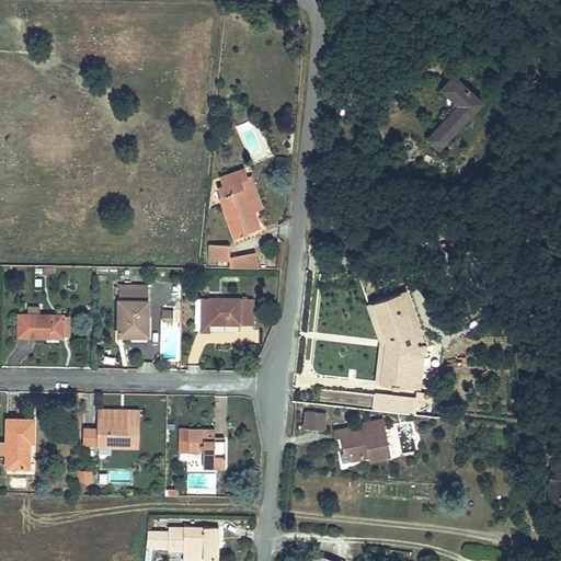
[(459,104),(427,140),(439,150),(482,101),(451,76),(441,88),(459,104)]
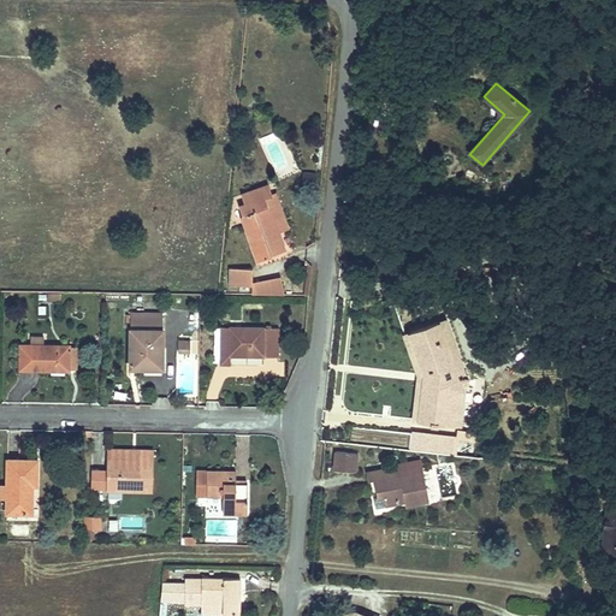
[(261,203),(268,200),(264,190),(238,199),(242,207),(235,209),(253,261),(279,253),(274,238),(261,203)]
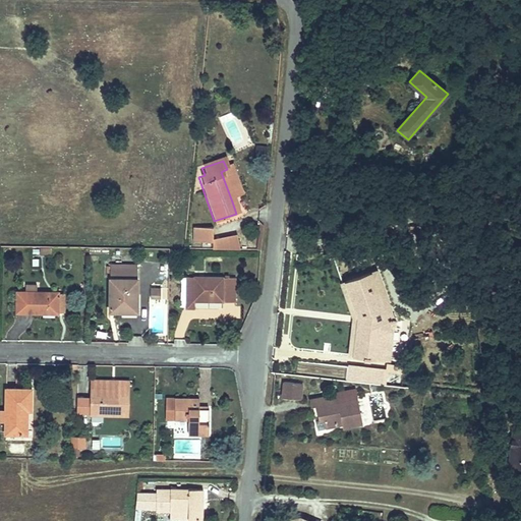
[(231,168),(227,169),(221,172),(232,201),(241,198),(231,168)]
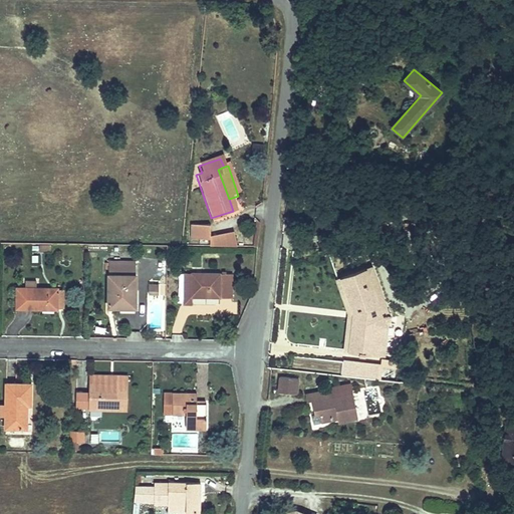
[(207,225),(188,226),(188,238),(207,238),(207,225)]
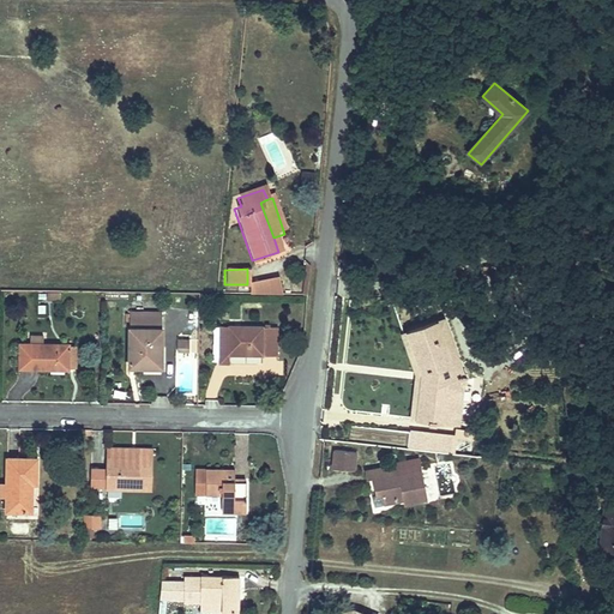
[(248,284),(251,296),(280,298),(276,281),(248,284)]
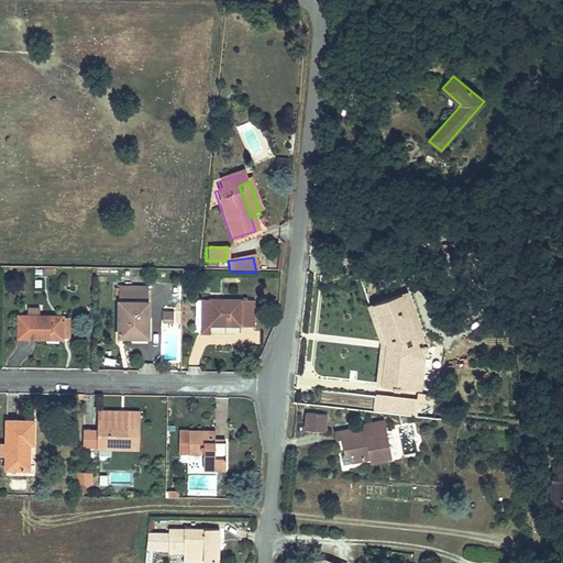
[(121,287),(119,339),(131,340),(131,333),(146,333),(147,288),(121,287)]
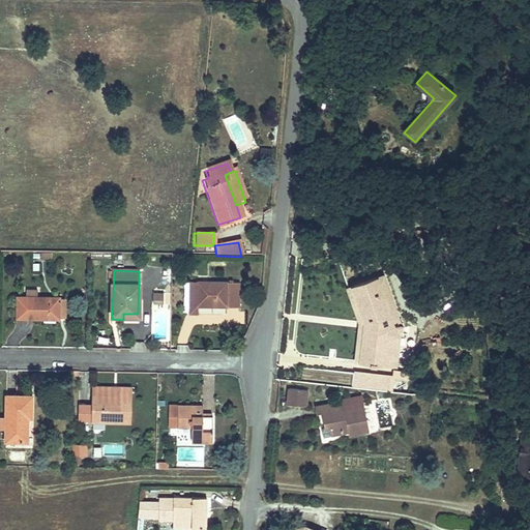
[(384,277),(378,280),(390,316),(396,314),(384,277)]
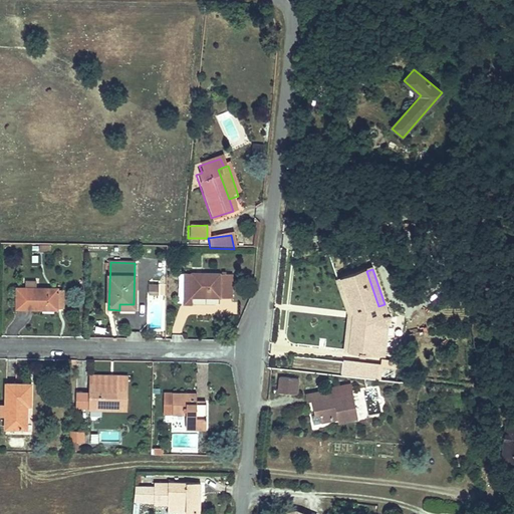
[(364,353),(374,354),(377,325),(389,316),(384,304),(378,306),(366,271),(342,279),(354,314),(349,351),(359,352),(358,355),(364,356),(364,353)]
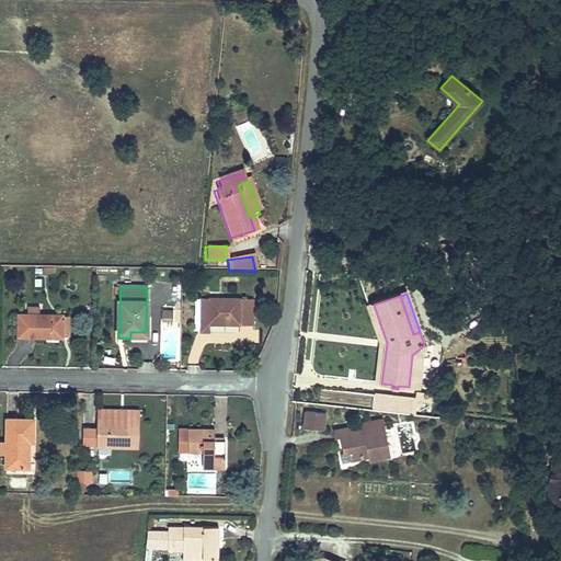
[(198,301),(197,325),(249,327),(263,327),(263,302),(198,301)]
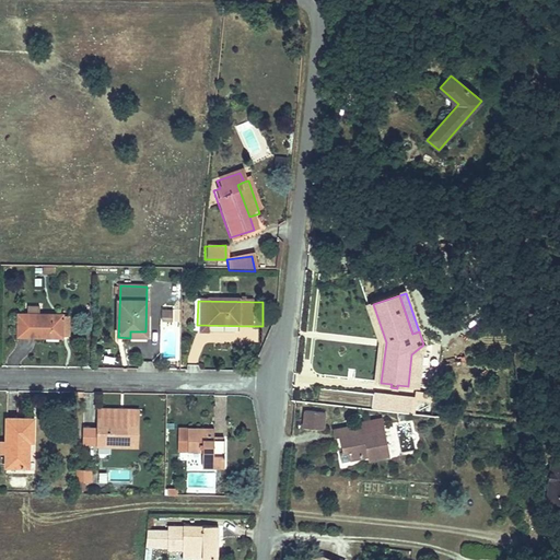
[(373,304),(369,306),(381,342),(376,382),(381,383),(386,342),(373,304)]
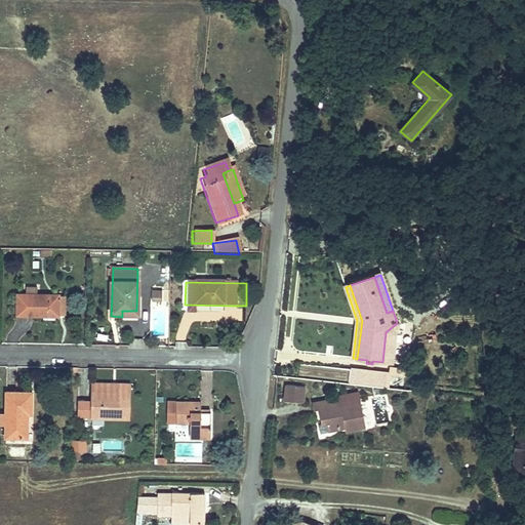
[(151,299),(162,300),(162,288),(152,288),(151,299)]
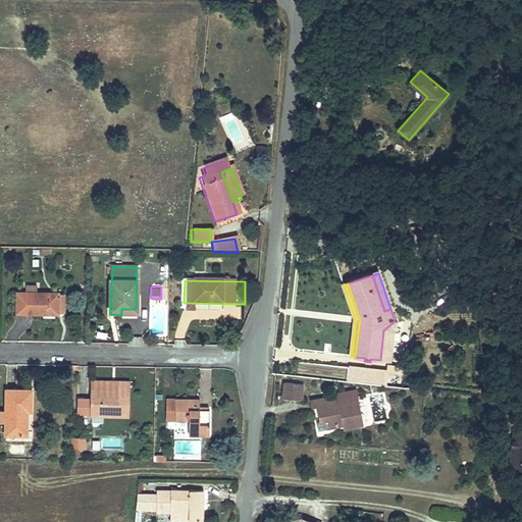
[(28,315),(28,295),(19,295),(18,315),(28,315)]
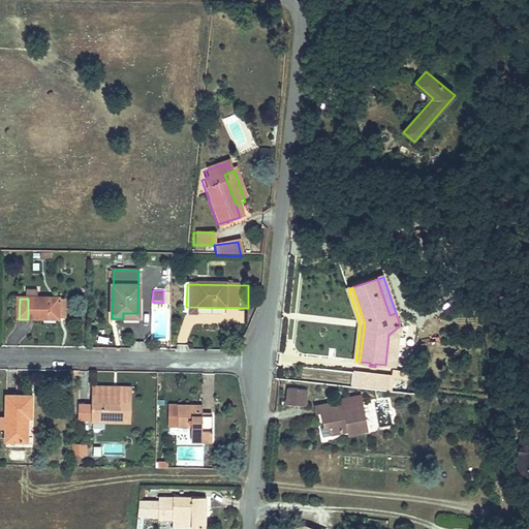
[(39,299),(28,299),(28,319),(65,320),(65,300),(39,299)]
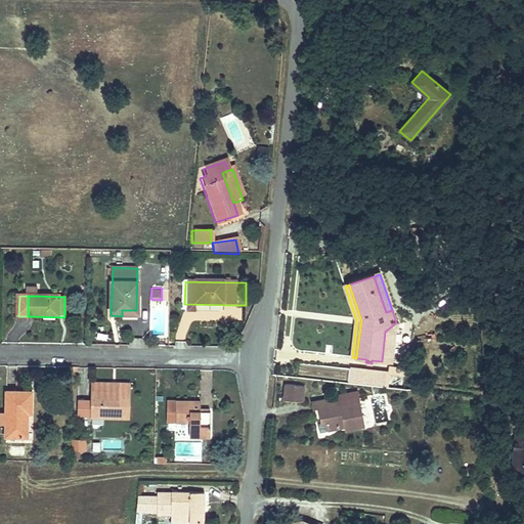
[(385,332),(382,361),(391,362),(395,328),(396,322),(385,332)]
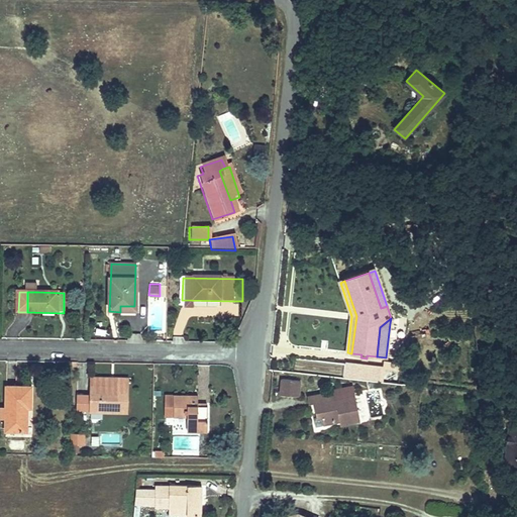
[(385,379),(386,366),(299,359),(298,373),(385,379)]
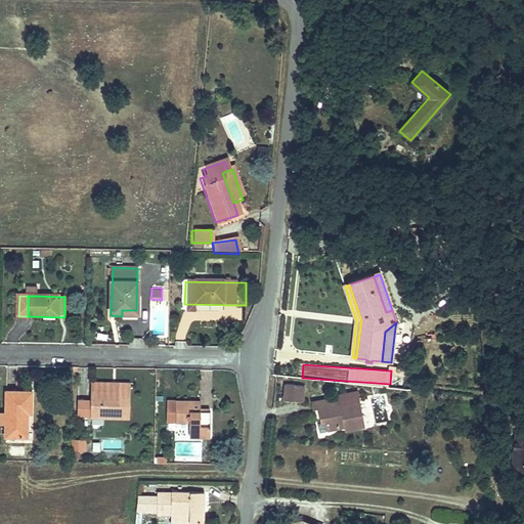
[(304,387),(286,385),(284,400),(302,403),(304,387)]
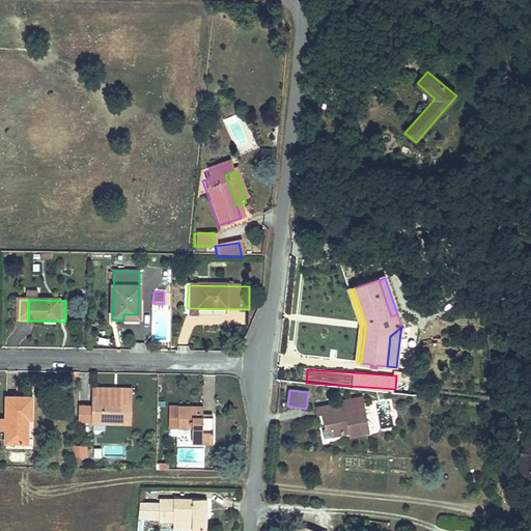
[(118,398),(95,397),(95,422),(131,422),(131,393),(119,393),(118,398)]
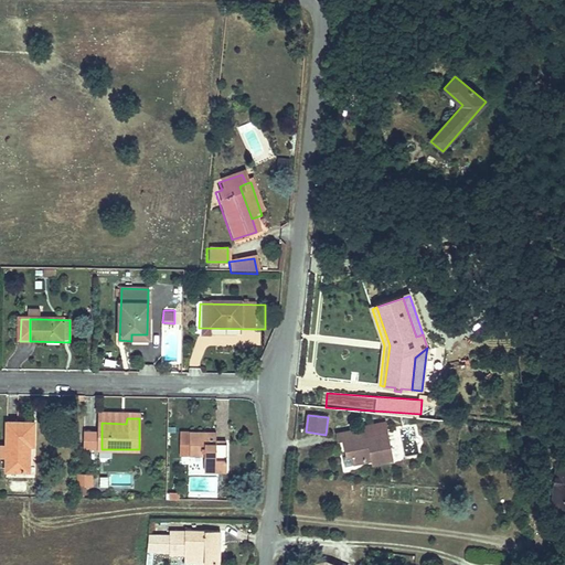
[(2,444),(1,459),(8,459),(8,470),(30,470),(31,444),(34,444),(35,425),(10,425),(9,444),(2,444)]
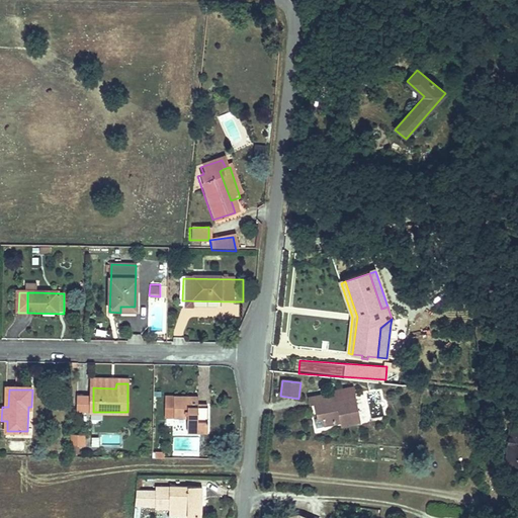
[(353,395),(329,400),(327,392),(307,396),(308,404),(313,403),(316,417),(320,416),(321,423),(336,420),(338,427),(358,423),(353,395)]
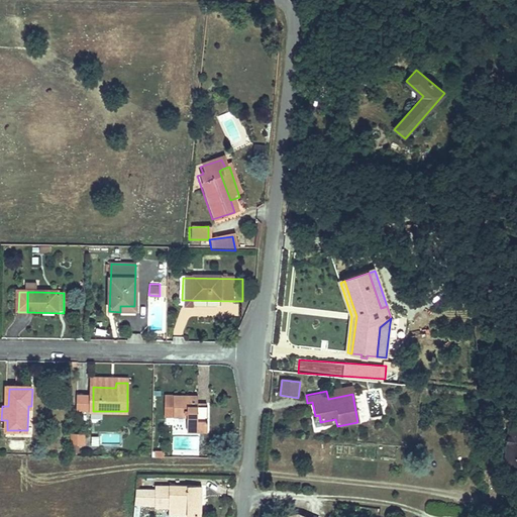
[(164,418),(174,418),(175,397),(164,397),(164,418)]
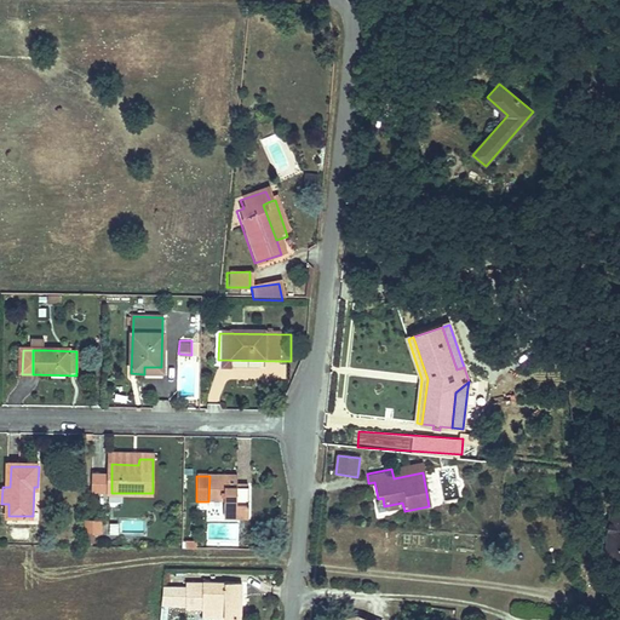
[(210,476),(208,501),(224,503),(224,517),(246,517),(247,489),(235,489),(225,488),(225,476),(210,476)]
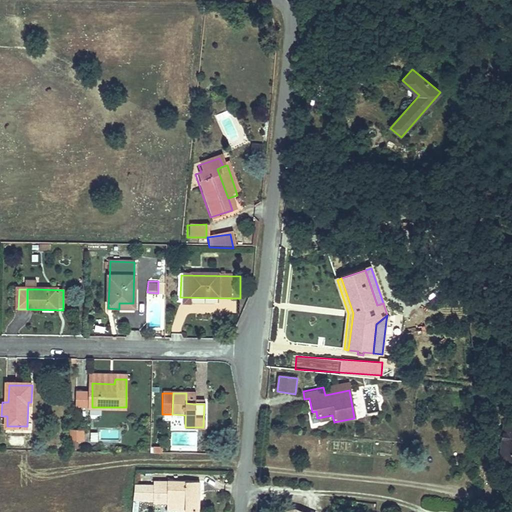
[(511,425),(501,424),(498,454),(511,455),(511,425)]
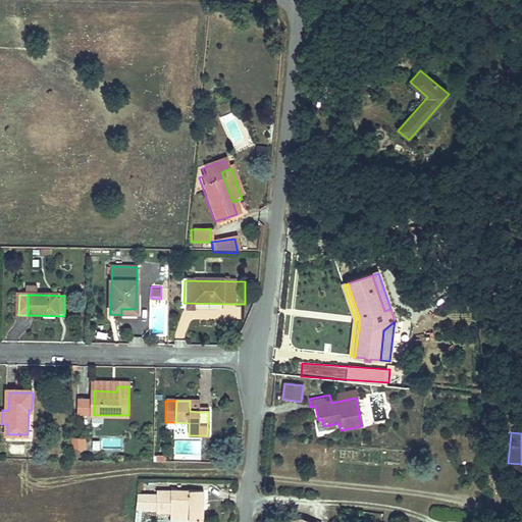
[(84,447),(84,436),(71,436),(71,447),(84,447)]
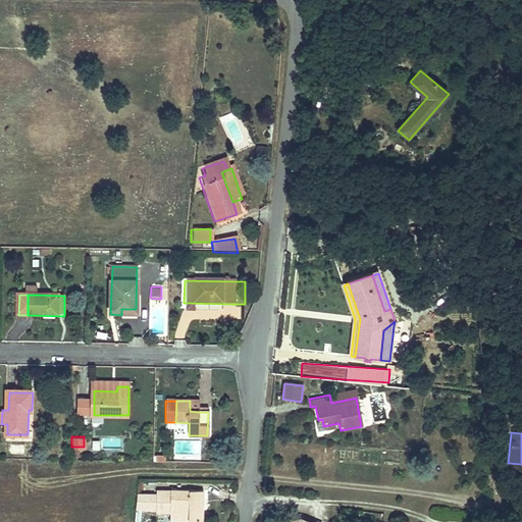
[(104,439),(105,450),(121,450),(120,438),(104,439)]
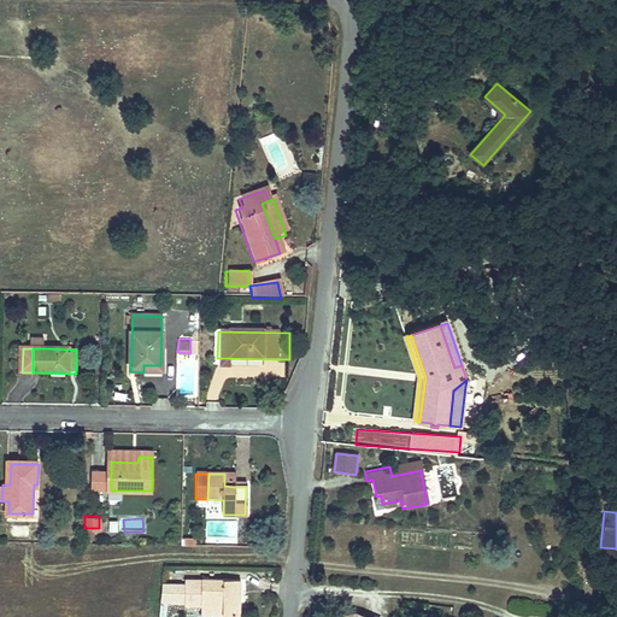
[(159,581),(159,600),(186,600),(186,603),(204,604),(224,604),(224,613),(239,613),(240,579),(204,577),(204,580),(184,580),(183,581),(159,581)]
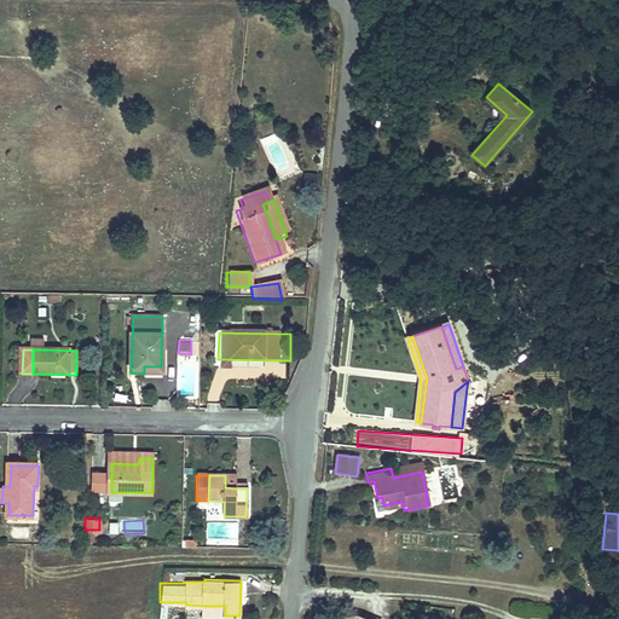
[(225,606),(204,606),(204,614),(225,615),(225,606)]
